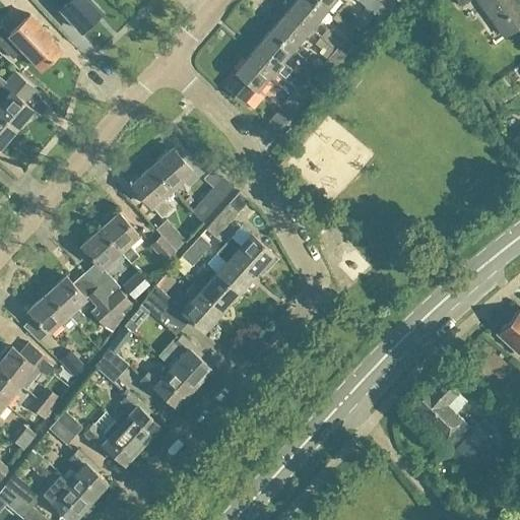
[(102,10),(91,0),(54,0),(60,6),(59,7),(81,29),(102,10)]
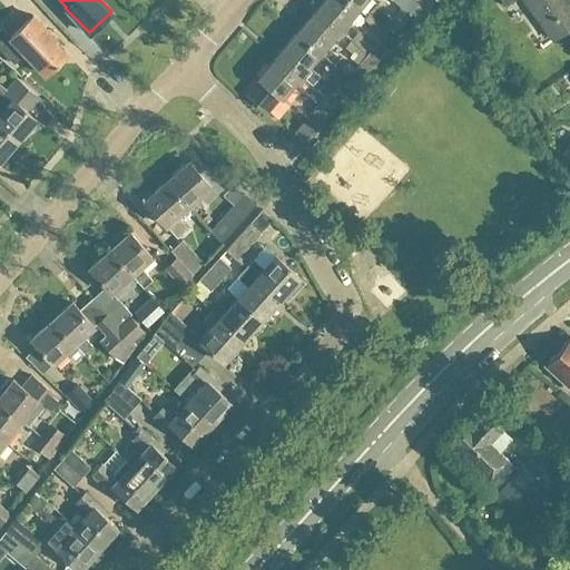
[(346,25),(360,9),(349,0),(323,0),(315,9),(344,33),(350,27),(346,25)]
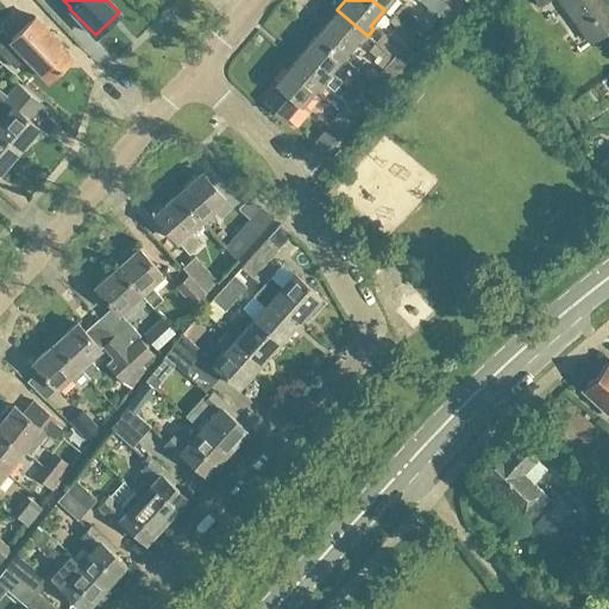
[(608,27),(608,0),(535,0),(539,5),(545,0),(564,0),(592,41),(608,27)]
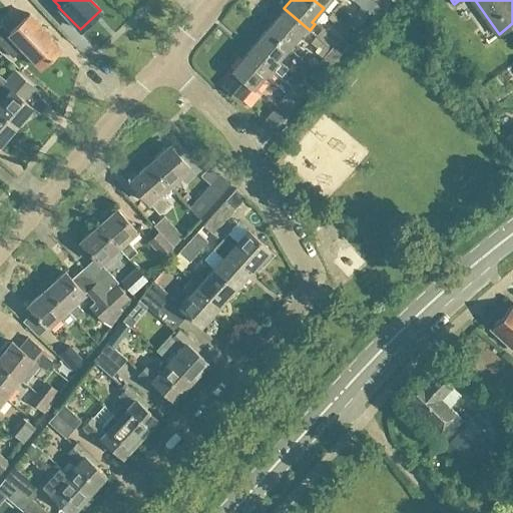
[(310,30),(284,8),(268,28),(290,47),(302,34),(304,36),(310,30)]
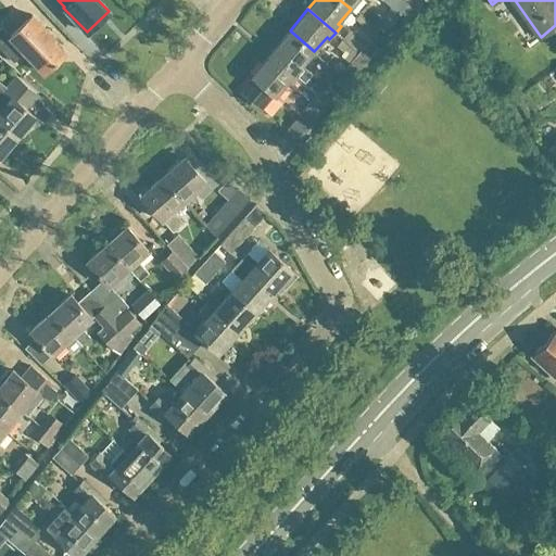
[(65,52),(53,40),(55,39),(32,14),(10,35),(1,26),(0,27),(0,48),(13,62),(24,51),(43,73),(65,52)]
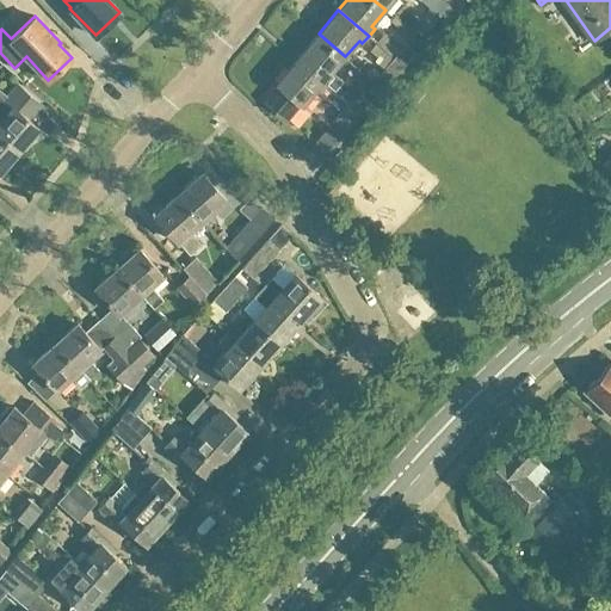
[(438,37),(450,23),(440,16),(429,30),(438,37)]
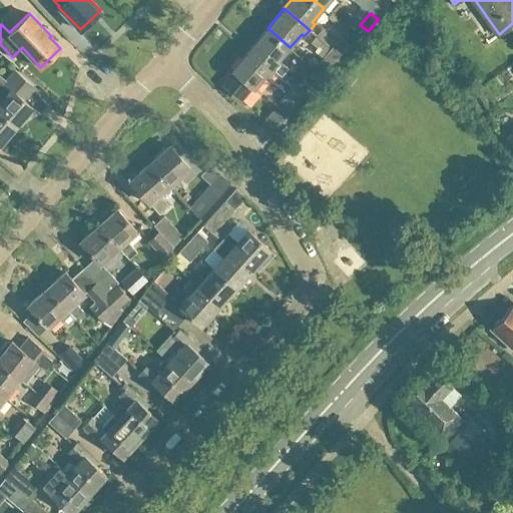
[(324,26),(316,35),(339,55),(350,42),(342,35),(339,40),(324,26)]
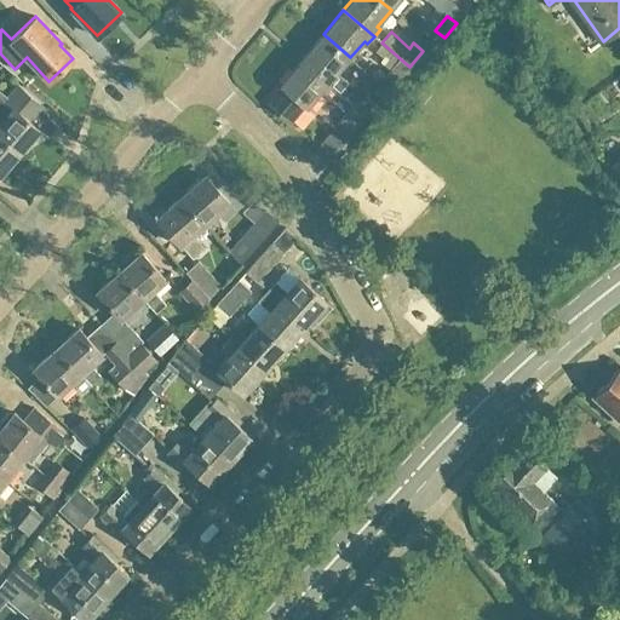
[(337,72),(350,57),(323,34),(302,58),(340,92),(349,81),(337,72)]
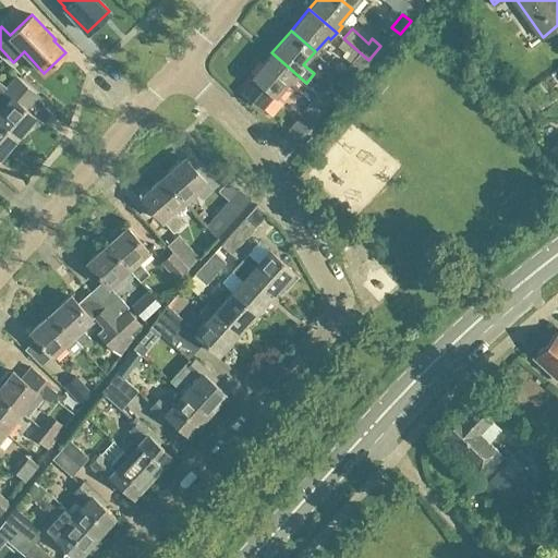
[(368,60),(343,38),(337,46),(348,55),(346,58),(351,63),(350,64),(358,72),(368,60)]
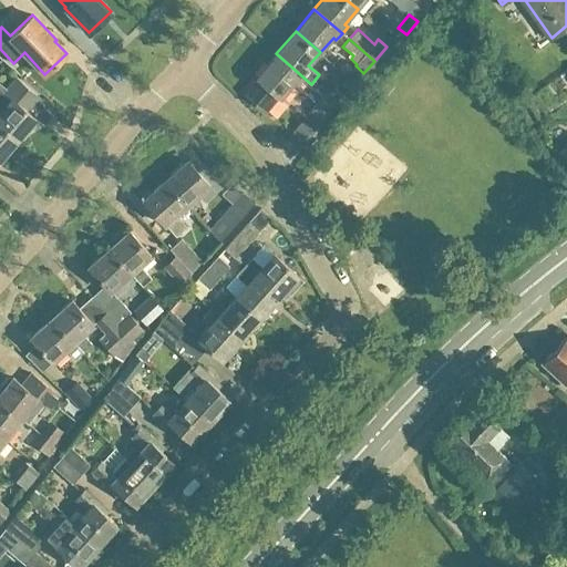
[(311,84),(276,53),(258,75),(257,75),(256,76),(258,78),(246,93),(267,111),(279,96),(281,98),(282,98),(282,96),(292,85),(303,94),(311,84)]
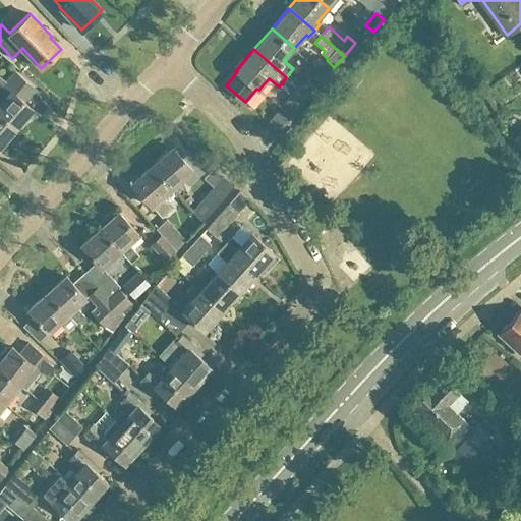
[(33,108),(24,100),(35,88),(14,69),(0,85),(0,113),(16,127),(23,119),(26,120),(33,113),(31,110),(33,108)]
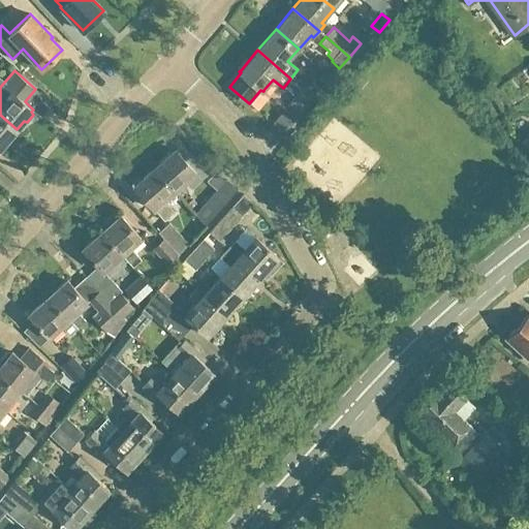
[(322,89),(311,79),(303,89),(314,98),(322,89)]
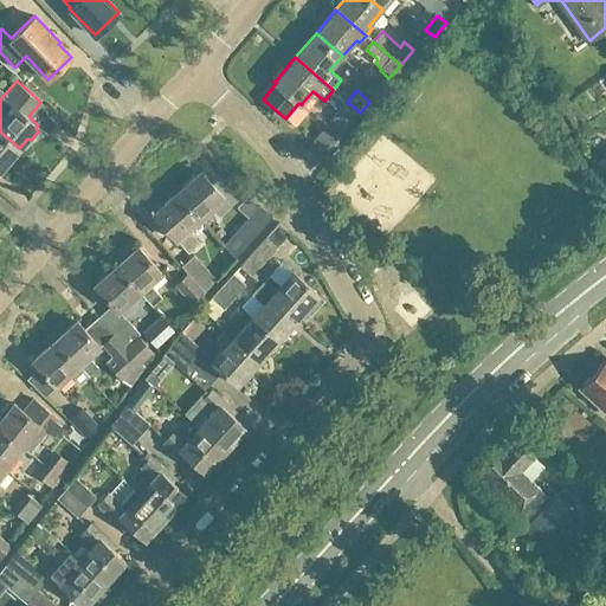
[(360,113),(347,102),(328,123),(341,134),(360,113)]
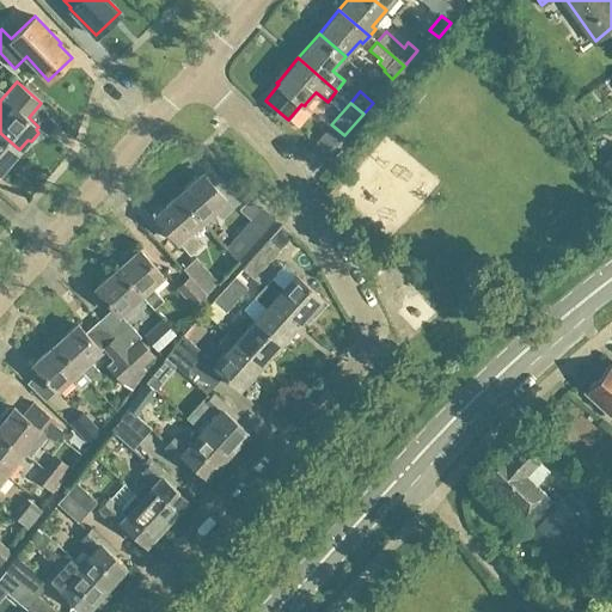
[(0,171),(19,150),(0,133),(0,171)]
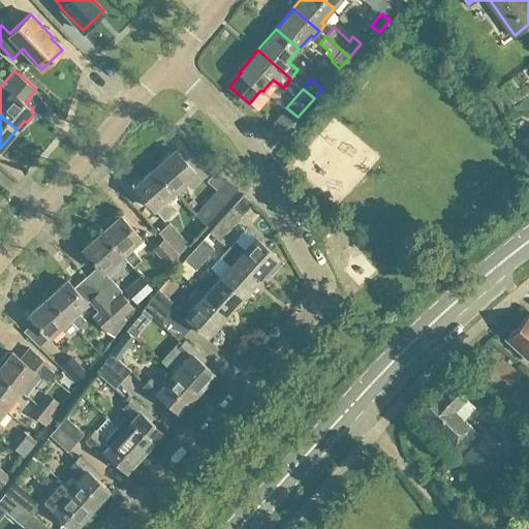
[(528,147),(526,143),(519,147),(528,164),(528,147)]
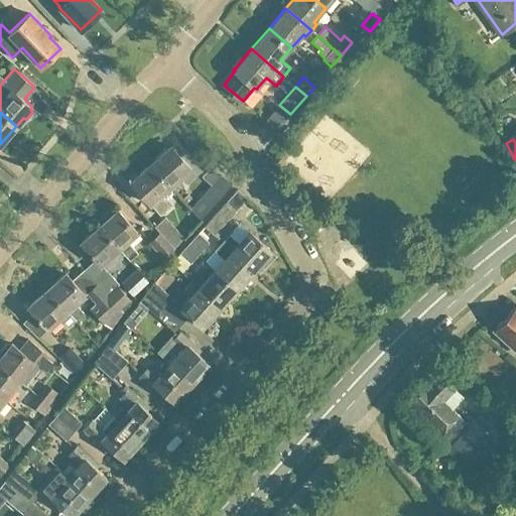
[(205,168),(187,149),(179,155),(171,146),(151,164),(172,189),(183,180),(186,183),(205,168)]
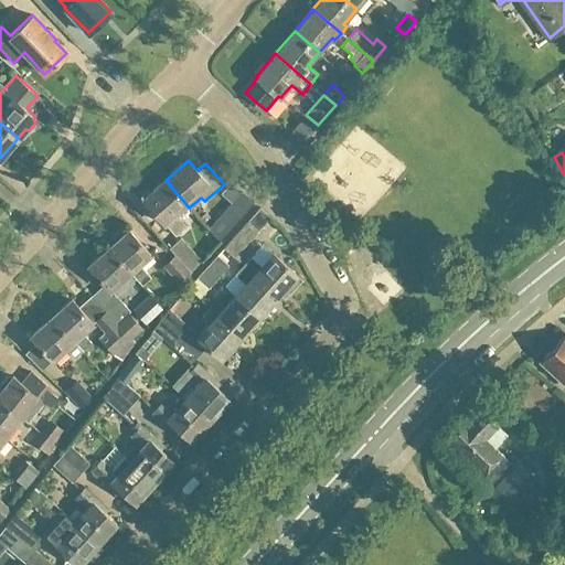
[(189,208),(166,180),(142,199),(176,236),(185,226),(178,217),(189,208)]
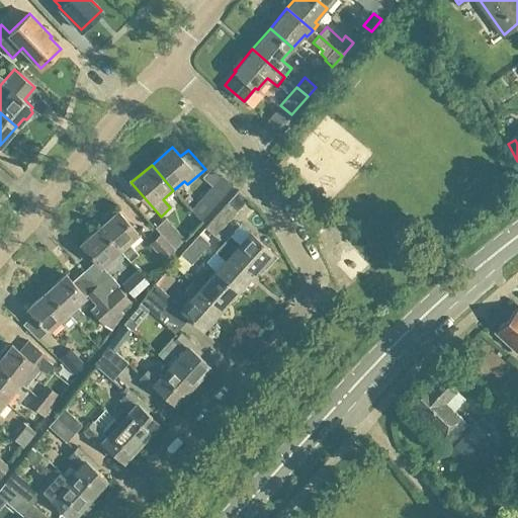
[(208,190),(190,210),(200,221),(220,200),(208,190)]
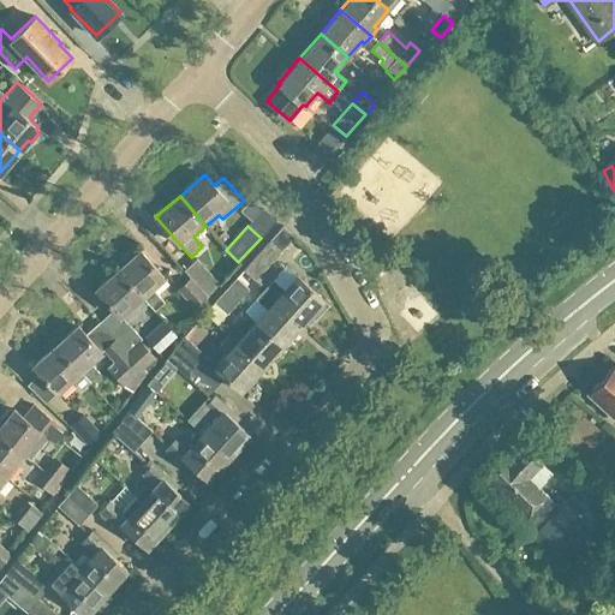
[(270,240),(244,269),(255,279),(281,250),(270,240)]
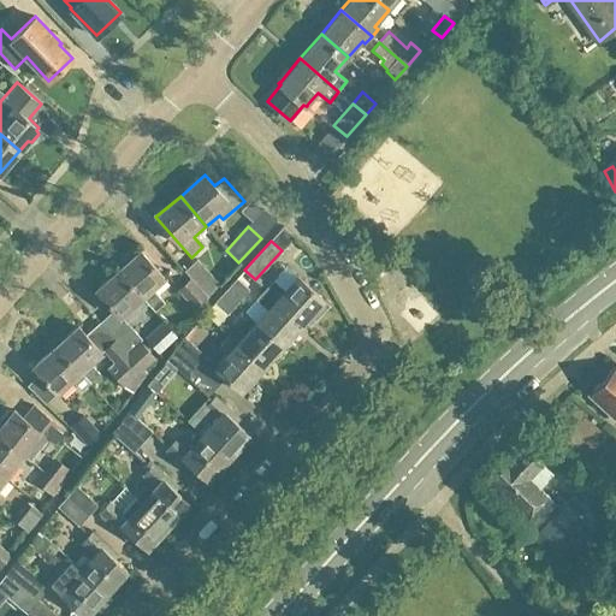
[(164,277),(141,250),(118,270),(142,296),(155,311),(165,302),(152,288),(164,277)]
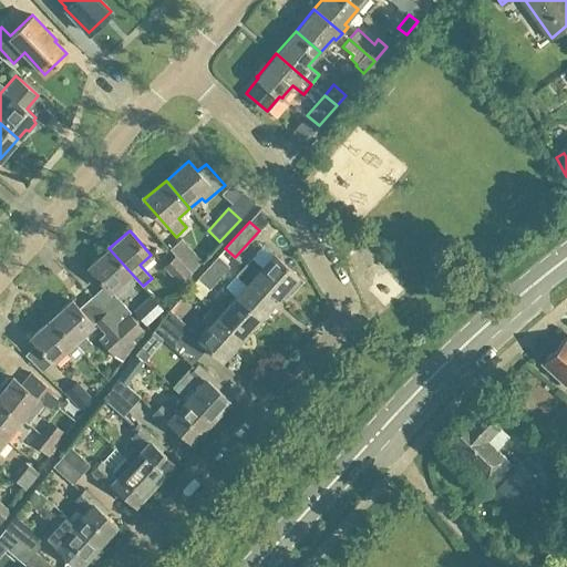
[(202,260),(182,238),(171,248),(192,272),(202,260)]
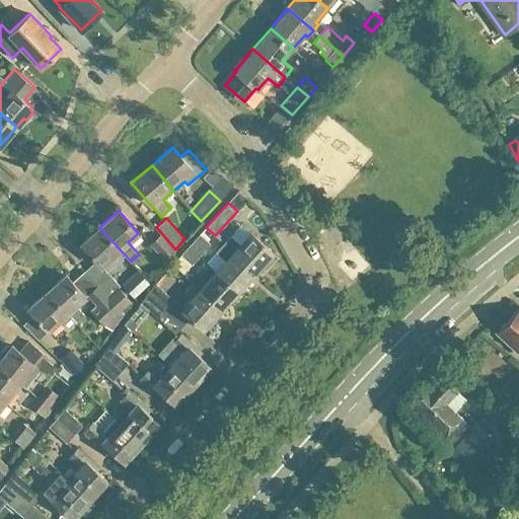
[(120,249),(99,227),(81,243),(101,266),(120,249)]
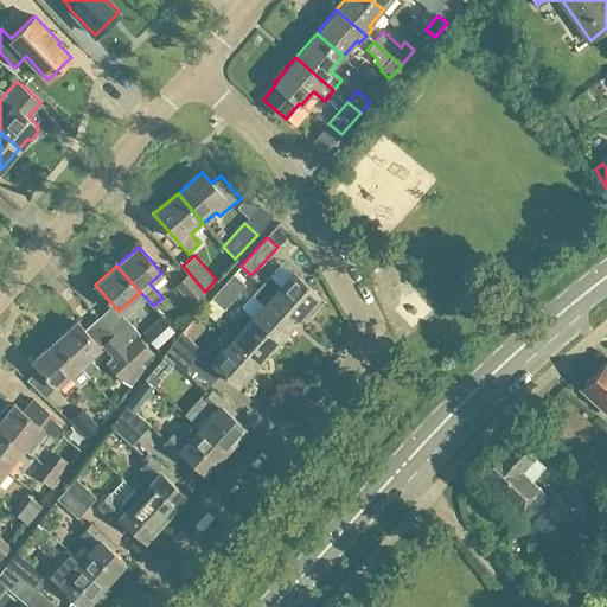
[(261,285),(299,319),(307,310),(312,313),(325,299),(294,270),(280,286),(268,275),(261,285)]
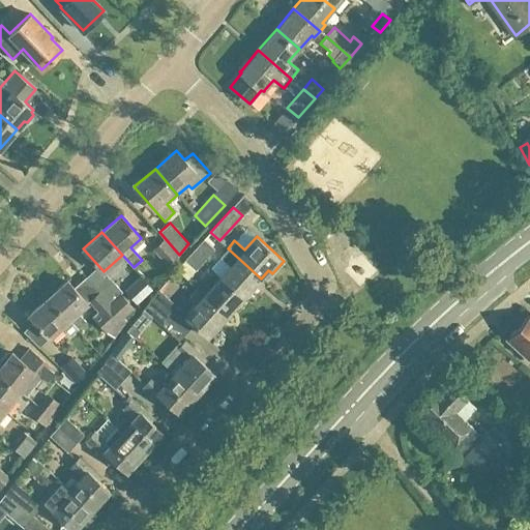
[(165,239),(154,249),(168,265),(179,255),(165,239)]
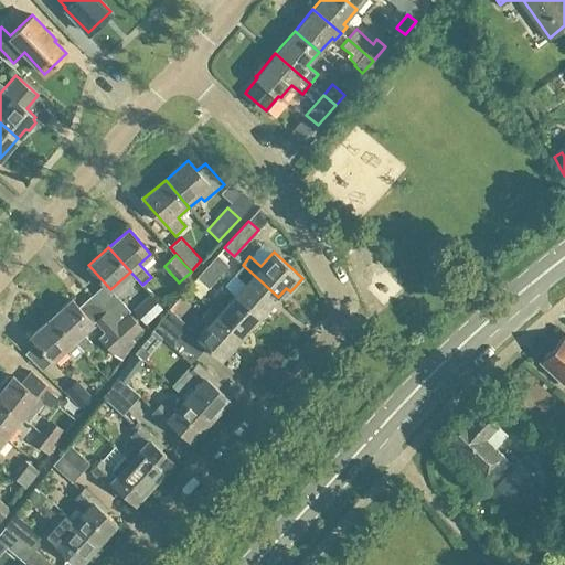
[(217,278),(228,266),(217,255),(205,267),(217,278)]
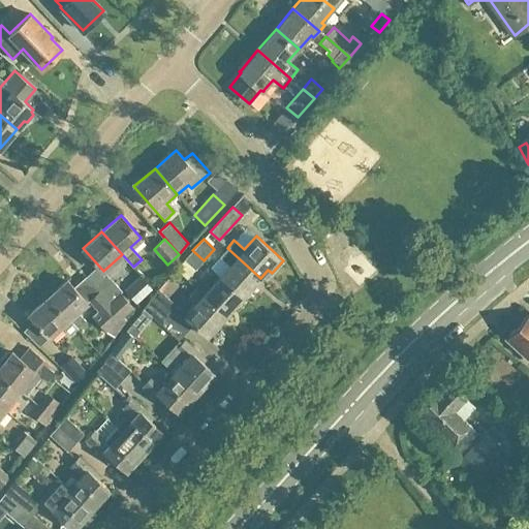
[(260,278),(237,257),(227,248),(220,255),(230,265),(220,275),(244,297),(260,278)]
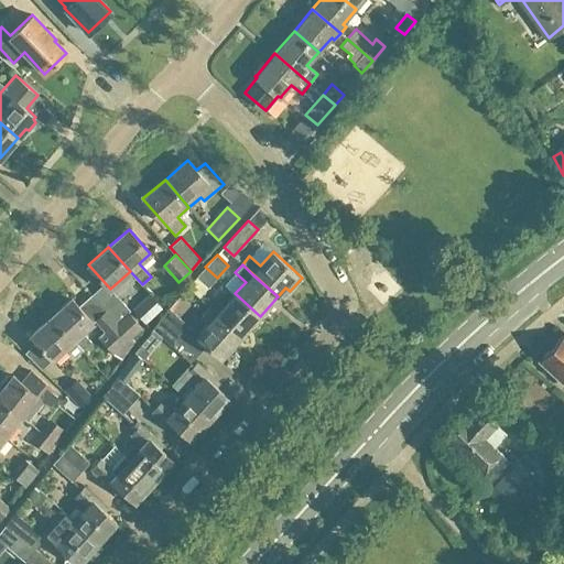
[(208,286),(217,278),(205,267),(197,277),(208,286)]
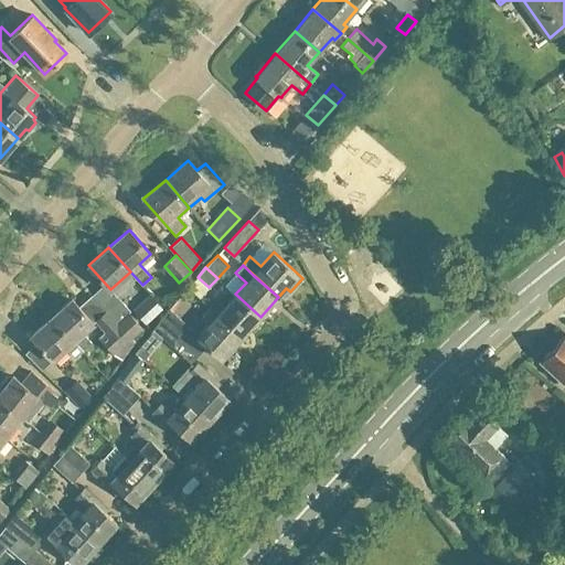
[(217,313),(242,337),(260,317),(235,294),(217,313)]
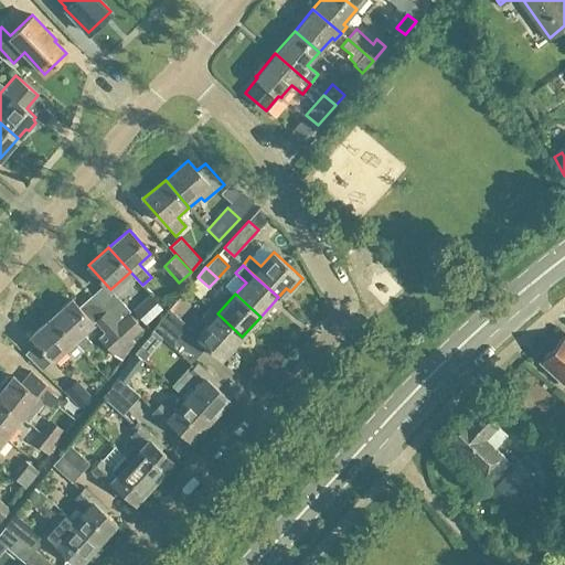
[(93,323),(71,298),(51,317),(82,351),(91,343),(82,333),(93,323)]
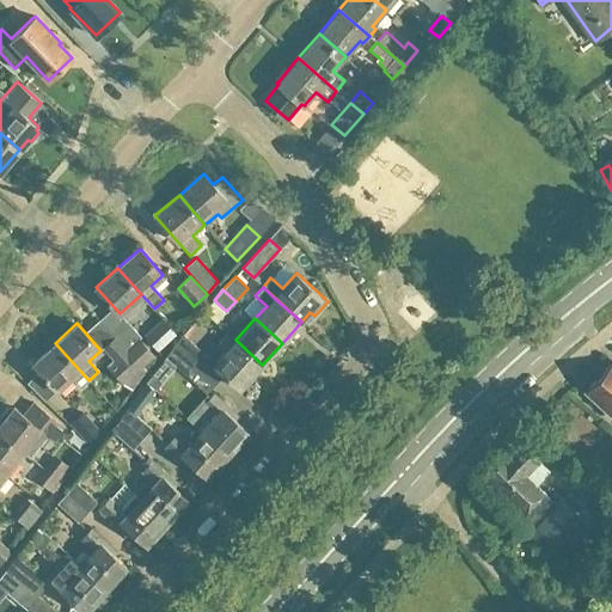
[(130,325),(116,338),(127,349),(139,338),(141,336),(130,325)]
